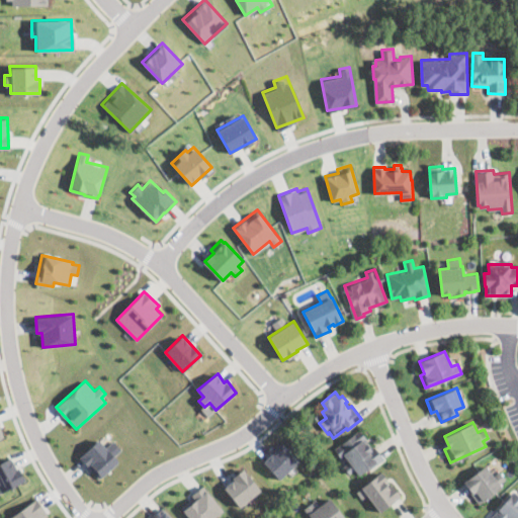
[(372,446),(373,445),(378,451),(379,450),(384,457),(371,467),(370,466),(358,476),(354,470),(348,475),(342,465),(347,461),(343,455),(340,458),(333,448),(361,428),(367,438),(366,439),(372,446)]
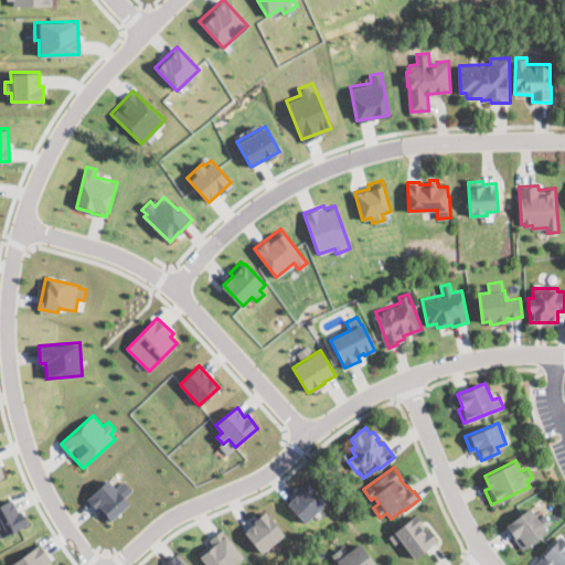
[(129,503),(108,523),(86,499),(107,479),(129,503)]
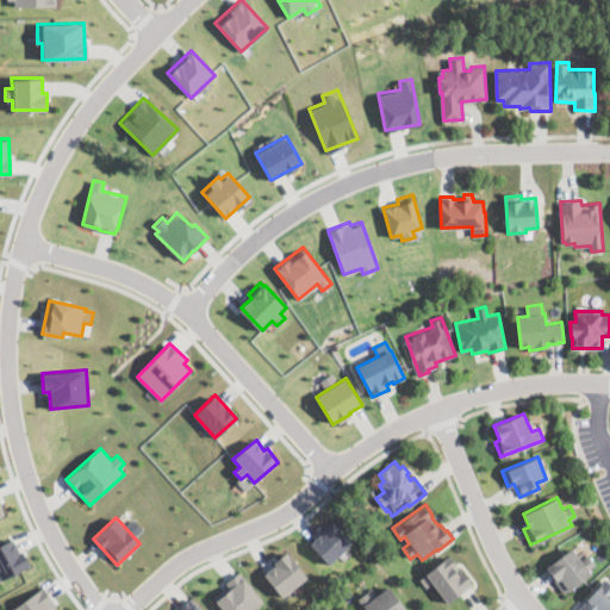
[(329,565),(310,543),(332,522),(353,542),(329,565)]
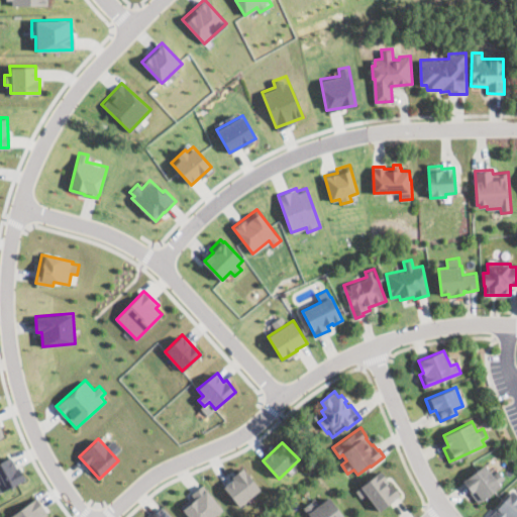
[(0,461),(10,457),(11,457),(12,457),(16,467),(15,467),(16,468),(19,467),(25,480),(1,492),(0,490),(0,461)]
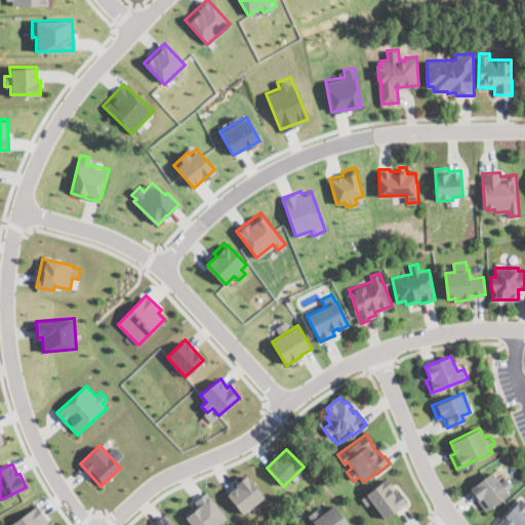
[(491,471),(499,481),(505,477),(511,485),(506,488),(510,492),(485,511),(476,498),(477,498),(470,488),(491,471)]
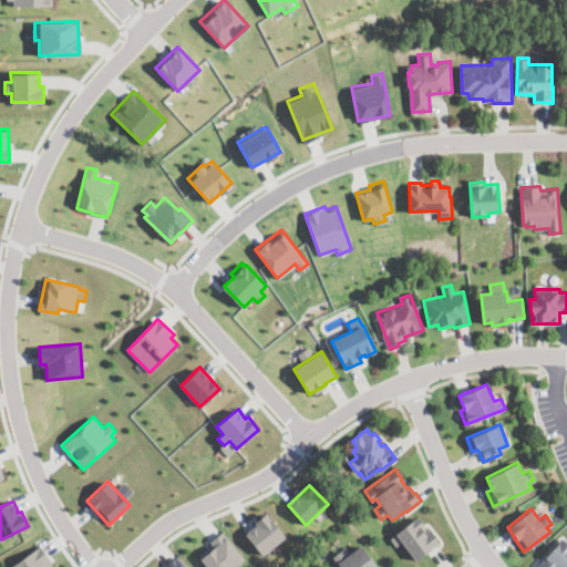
[(243,531),(261,554),(285,535),(266,512),(243,531)]
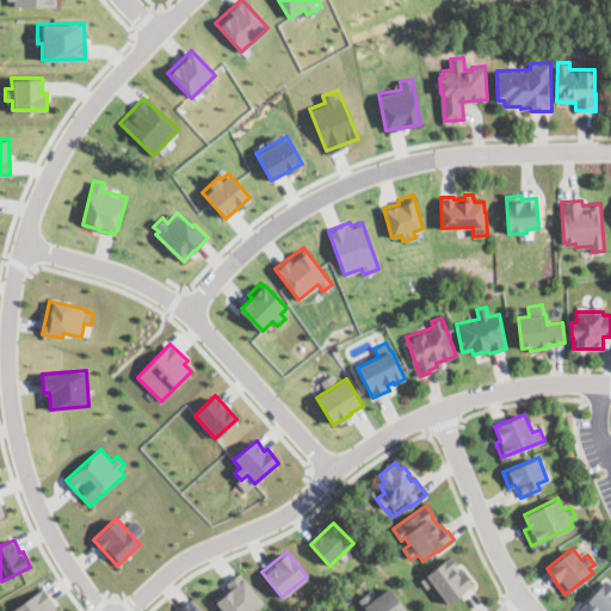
[(471,587),(448,603),(433,582),(426,588),(420,579),(452,559),(471,587)]
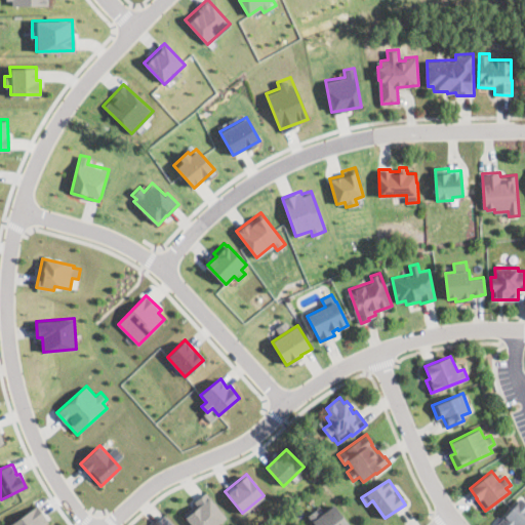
[(206,492),(210,498),(211,496),(227,518),(216,524),(192,524),(184,513),(196,503),(194,501),(206,492)]
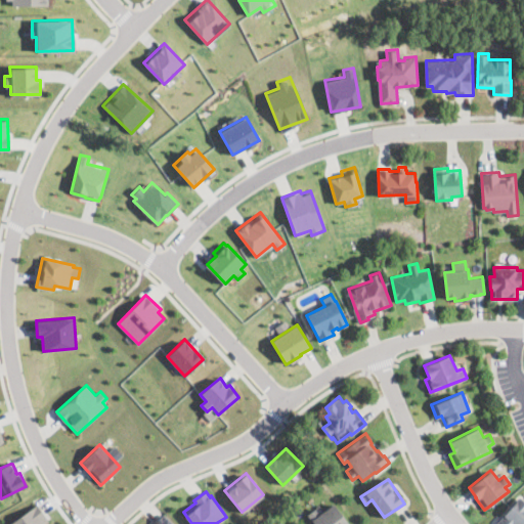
[(523,523),(498,523),(496,522),(521,495),(523,498),(523,523)]
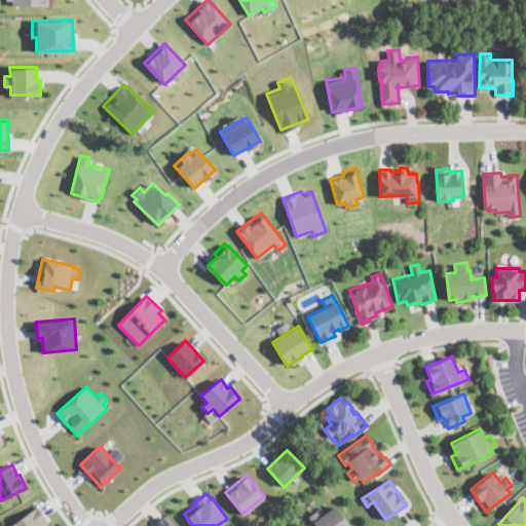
[(335,504),(351,525),(313,525),(306,516),(320,506),(325,513),(335,504)]
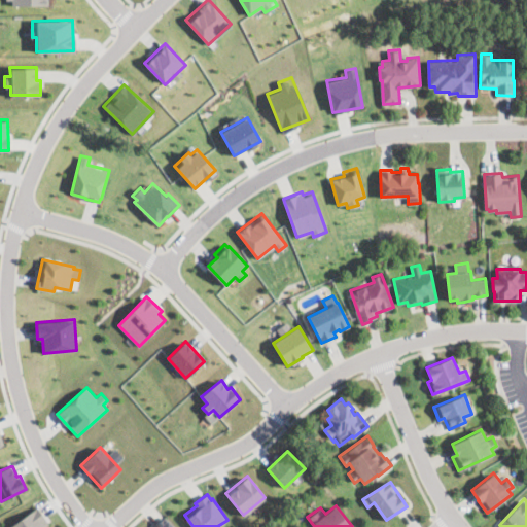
[(49,526),(36,507),(7,526),(49,526)]
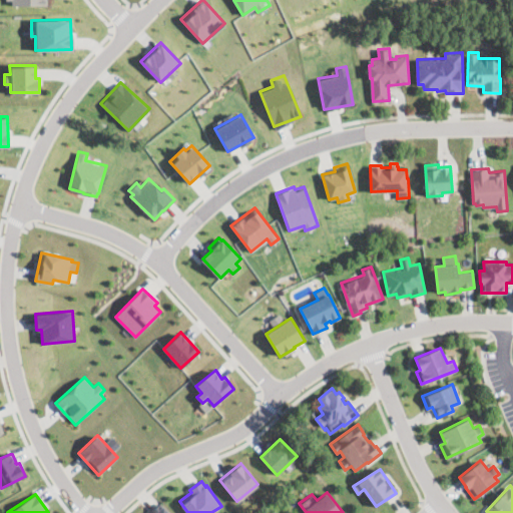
[(149,512),(161,502),(171,512),(149,512)]
